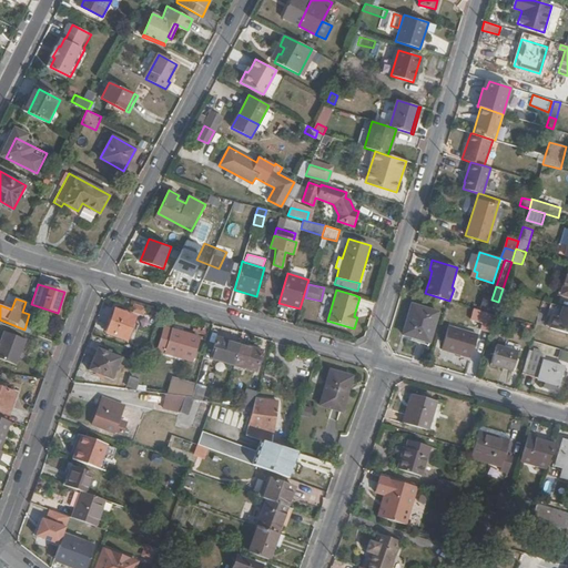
[(488,313),(492,302),(483,300),(479,310),(488,313)]
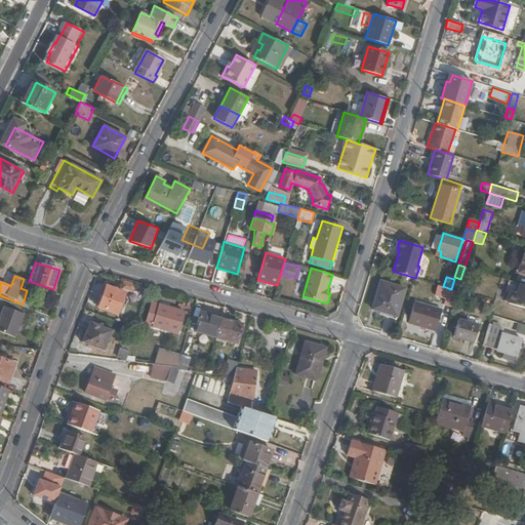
[(457,290),(460,279),(454,277),(454,279),(451,289),(457,290)]
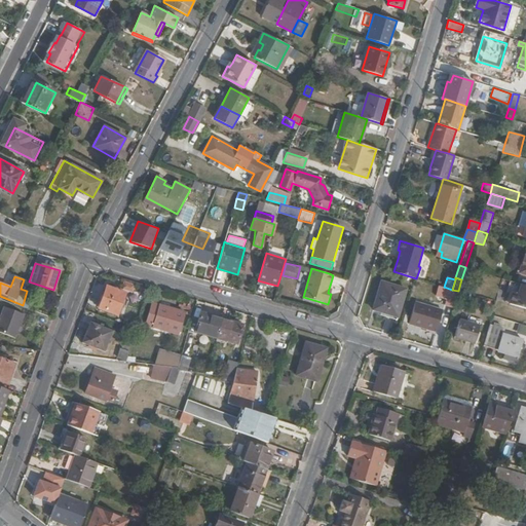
[(398,316),(406,289),(381,282),(373,309),(398,316)]
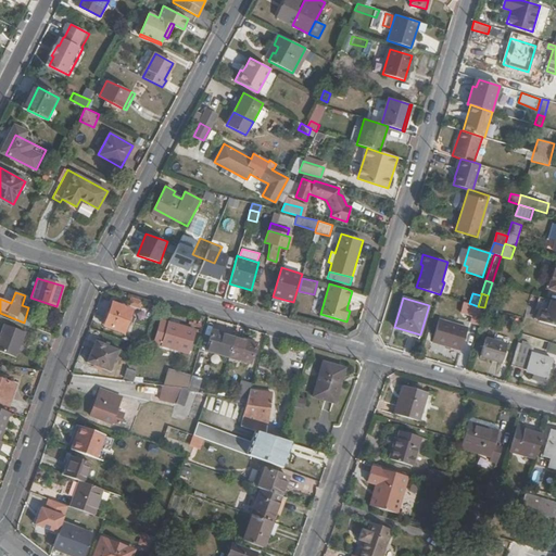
[(555,302),(550,300),(546,311),(541,308),(538,320),(555,326),(555,302)]
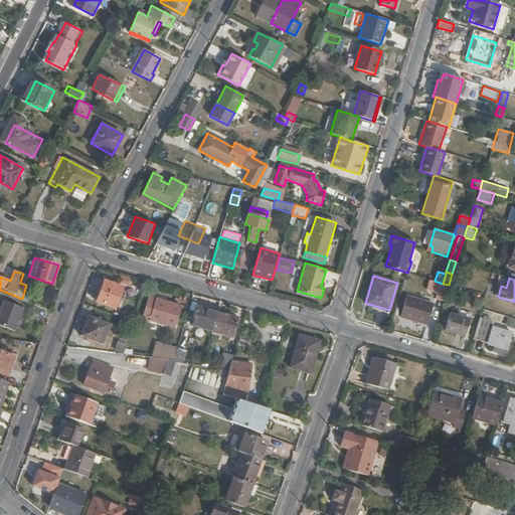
[(115,309),(123,287),(104,280),(97,302),(115,309)]
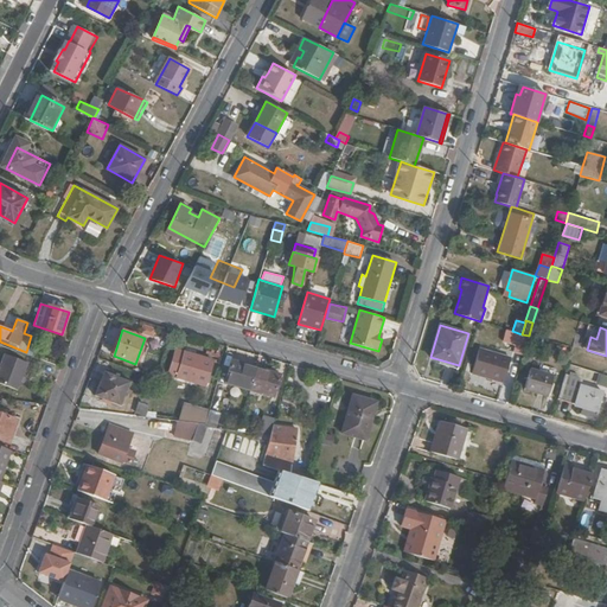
[(522,334),(512,331),(506,330),(503,342),(518,346),(517,349),(524,350),(529,336),(522,334)]
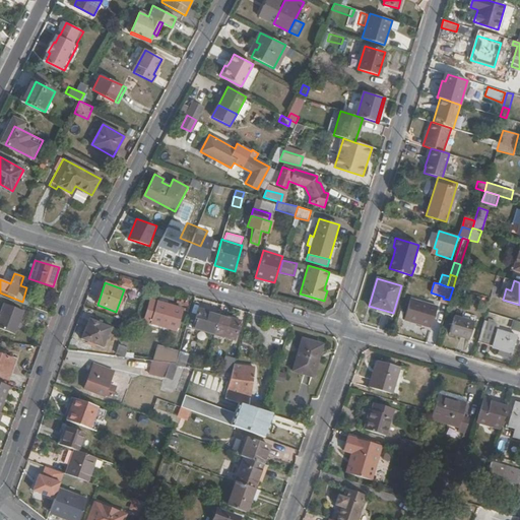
[(27,305),(30,297),(25,296),(24,295),(22,302),(21,303),(27,305)]
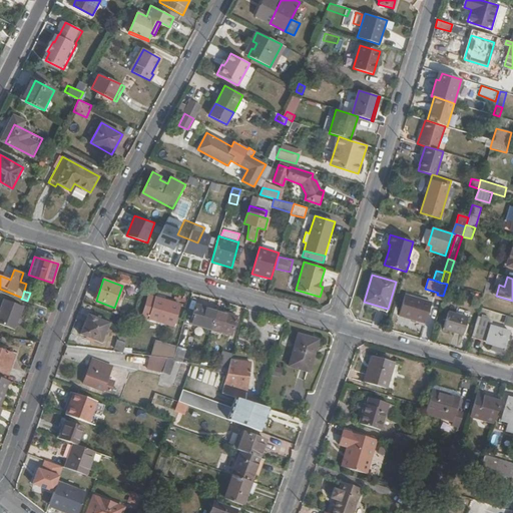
[(173,327),(180,305),(147,295),(141,317),(173,327)]
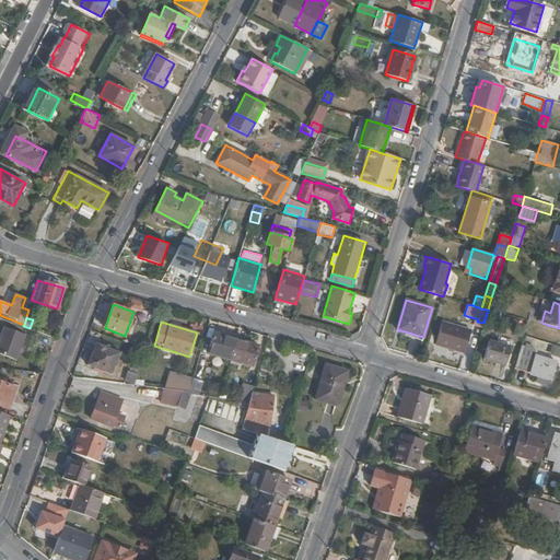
[(464,353),(470,330),(442,322),(435,345),(464,353)]
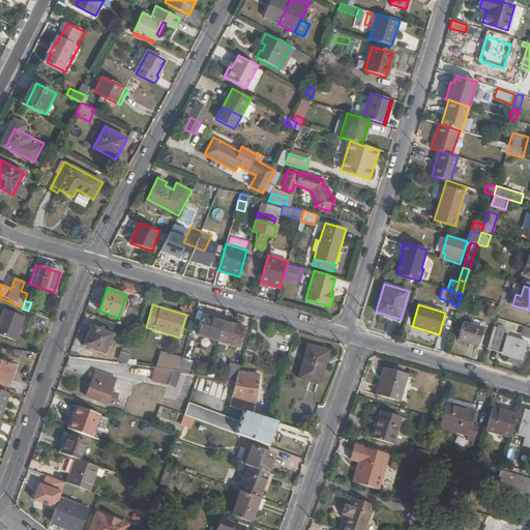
[(3,308),(0,318),(0,334),(15,341),(24,317),(3,308)]
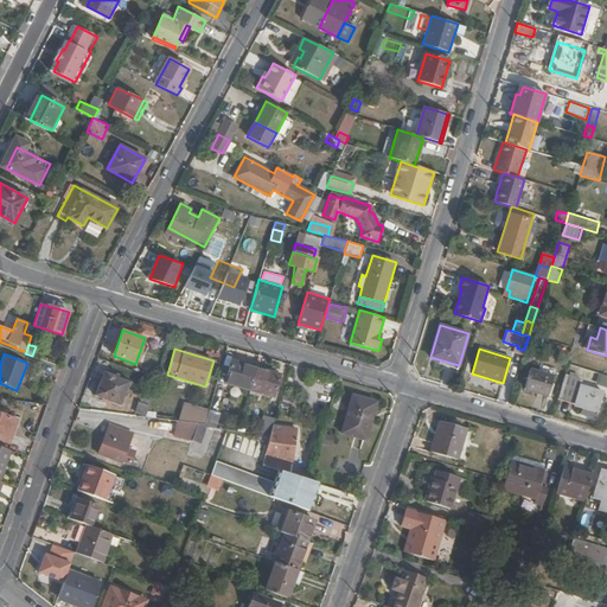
[(249,390),(256,368),(231,359),(224,383),(249,390)]
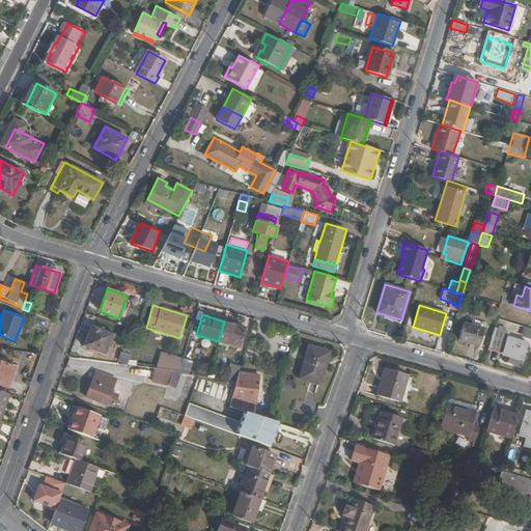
[(484,329),(485,323),(473,318),(471,325),(484,329)]
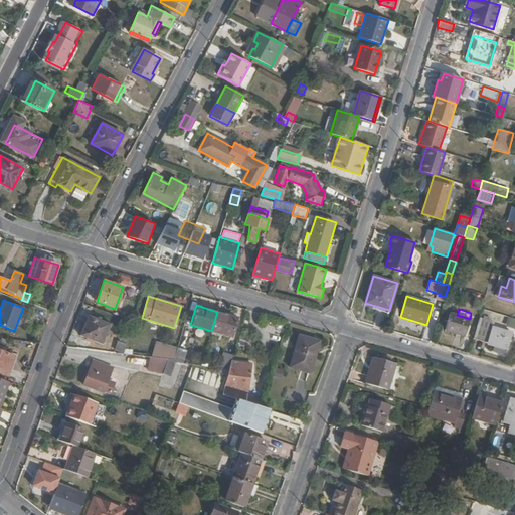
[(232,337),(237,318),(217,312),(211,331),(232,337)]
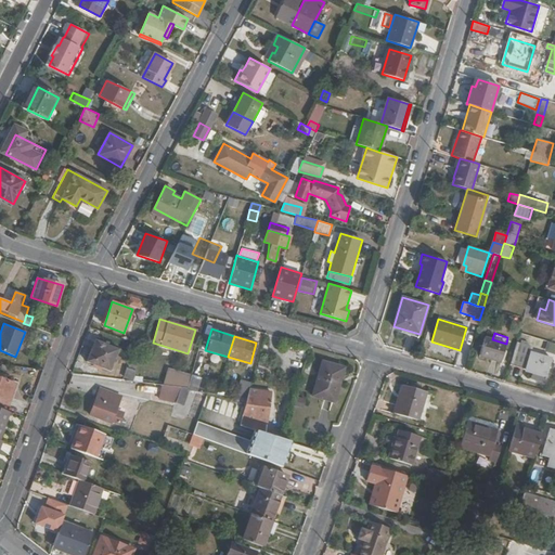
[(500,362),(506,344),(492,339),(485,337),(479,357),(500,362)]
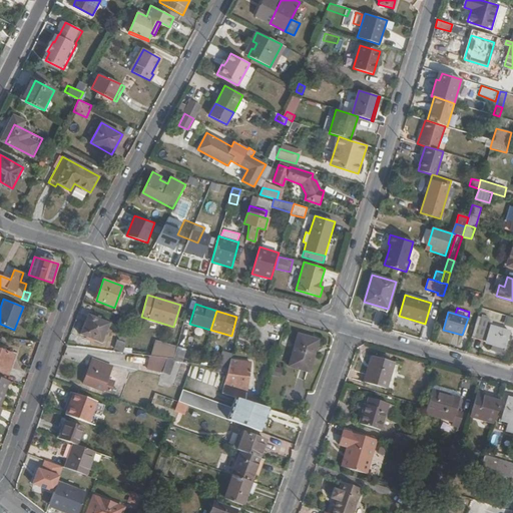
[(80,335),(102,344),(110,323),(87,314),(80,335)]
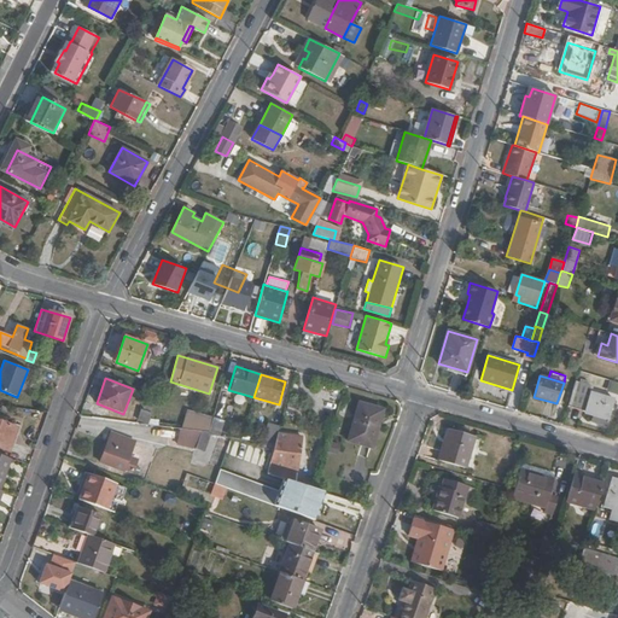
[(590,391),(593,386),(575,380),(567,406),(608,418),(610,413),(612,403),(613,398),(590,391)]
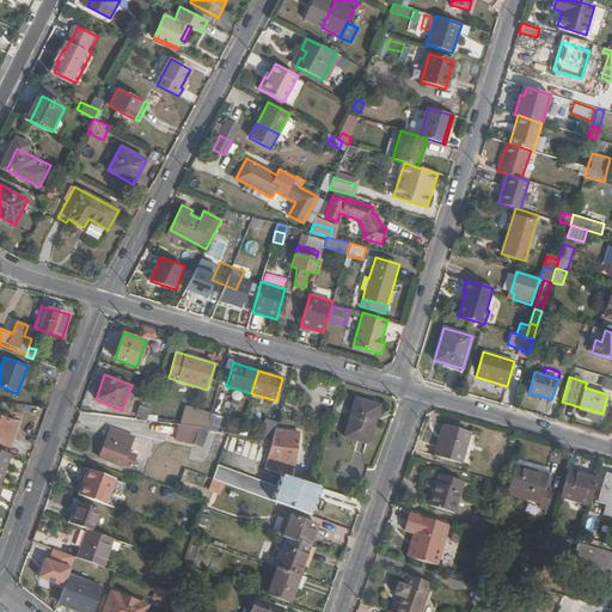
[(373,423),(378,404),(355,398),(344,438),(368,444),(374,423),(373,423)]
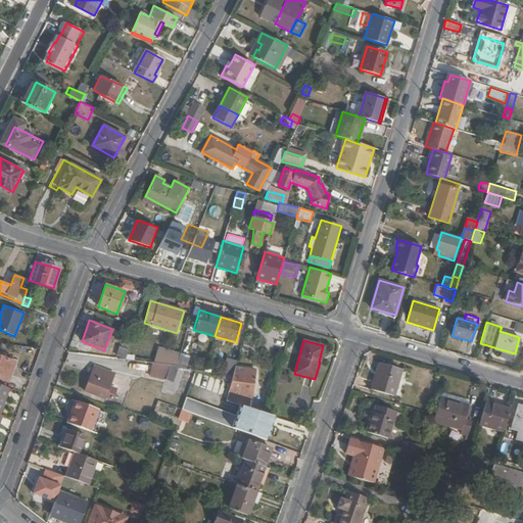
[(126,359),(128,349),(119,346),(115,358),(126,359)]
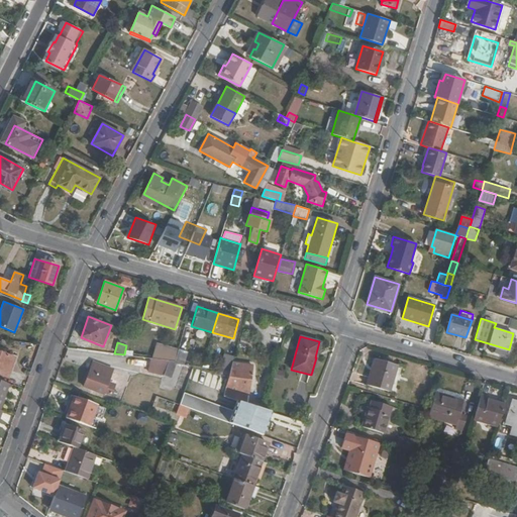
[(175,362),(179,349),(157,343),(151,358),(175,362)]
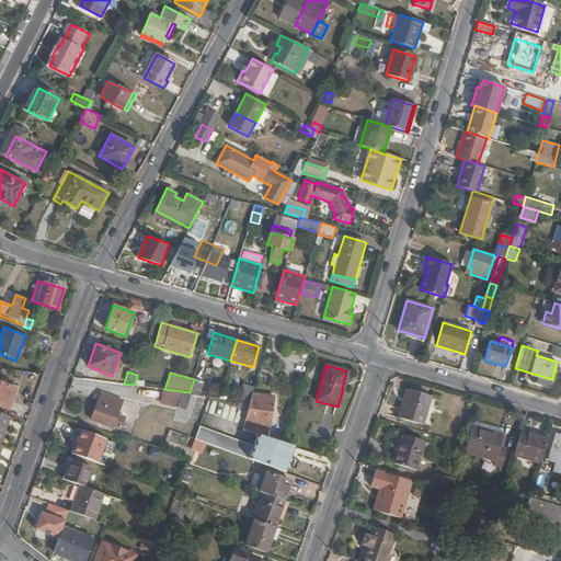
[(199,396),(204,381),(194,379),(190,392),(189,395),(195,396),(199,396)]
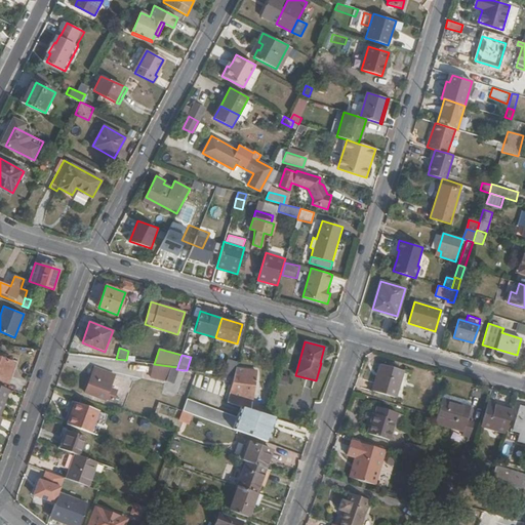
[(7,371),(11,362),(0,358),(0,380),(7,384),(11,373),(7,371)]
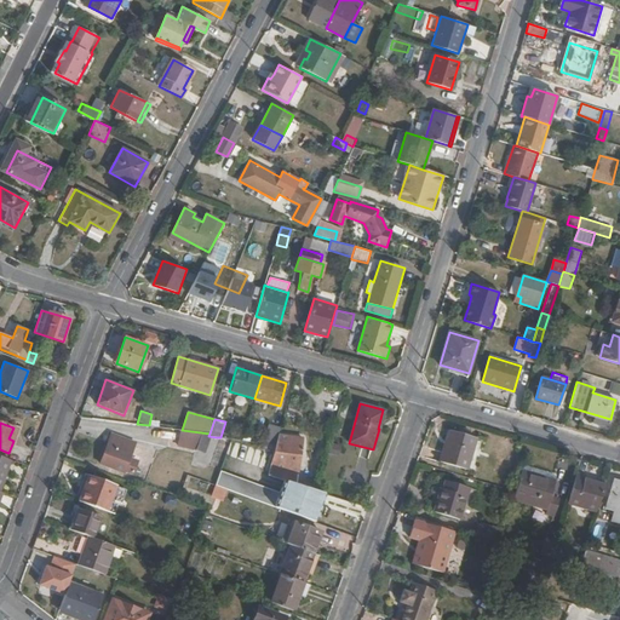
[(263,443),(276,446),(279,435),(281,428),(269,424),(263,443)]
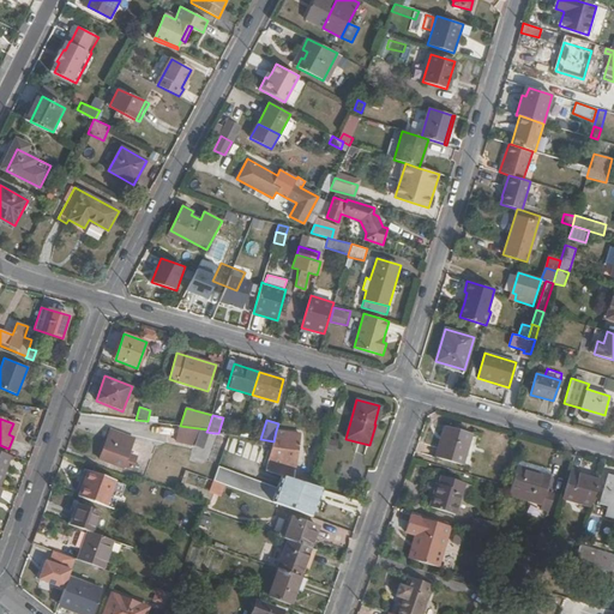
[(206,432),(208,429),(180,426),(179,426),(176,441),(205,444),(206,432)]
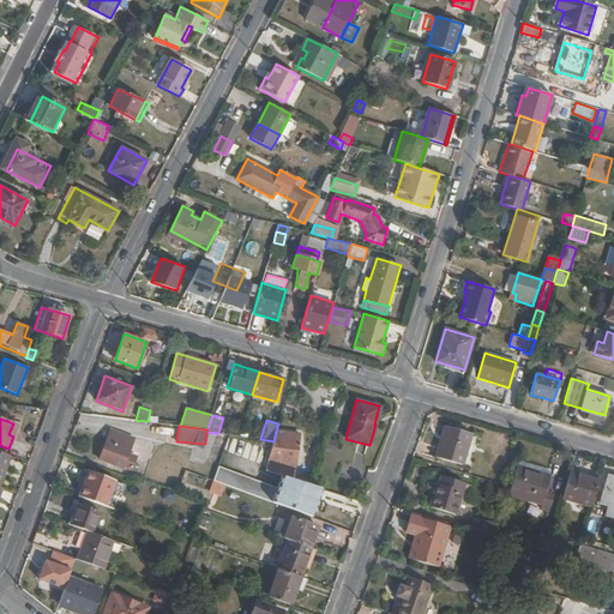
[(463,467),(471,433),(459,429),(453,428),(445,426),(441,441),(440,440),(435,458),(463,467)]
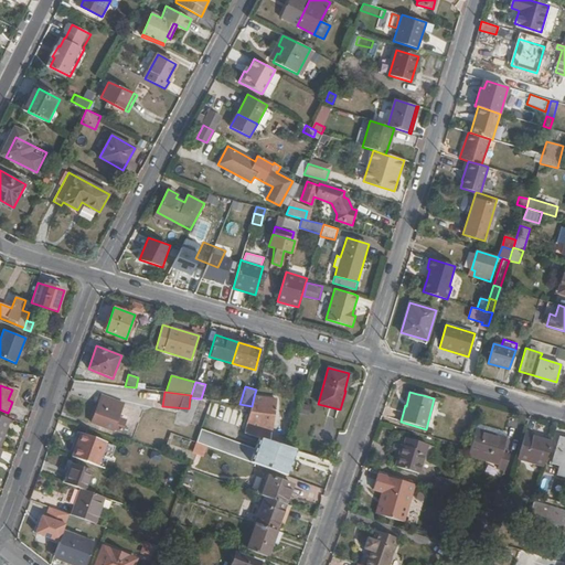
[(118,418),(124,403),(102,395),(92,422),(114,430),(114,428),(123,432),(126,422),(118,418)]
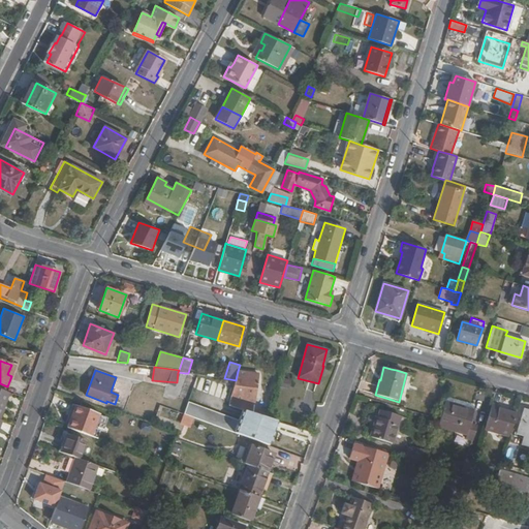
[(253,413),(258,374),(238,371),(236,380),(228,405),(253,413)]
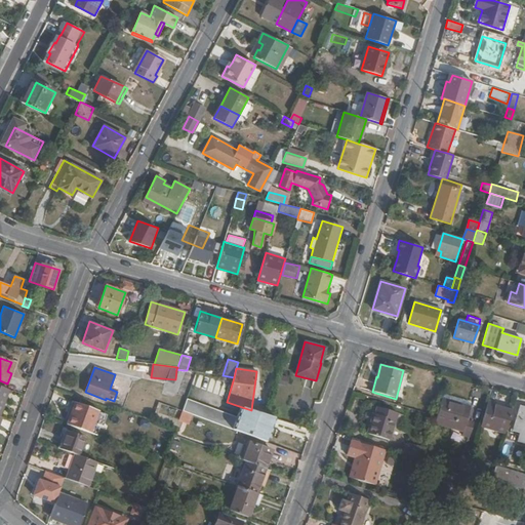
[(0,416),(9,390),(0,386),(0,416)]
